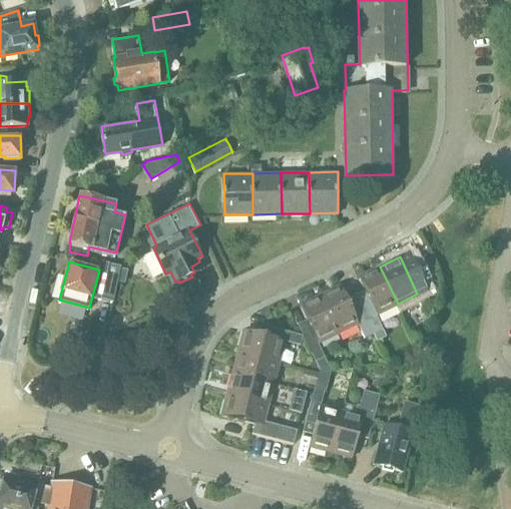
[(360,277),(377,313),(398,304),(380,267),(360,277)]
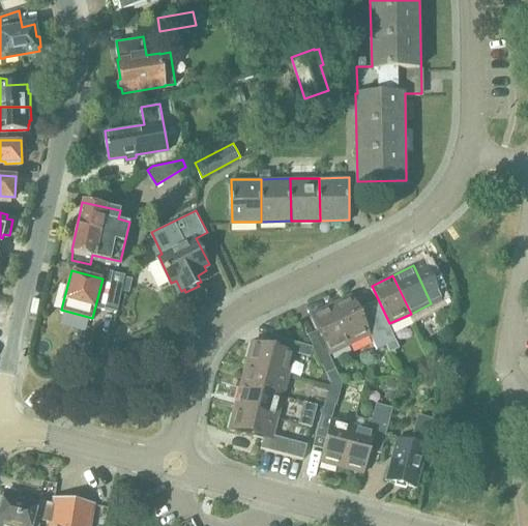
[(438,318),(447,314),(444,308),(448,305),(450,292),(444,279),(433,284),(442,302),(433,307),(438,318)]
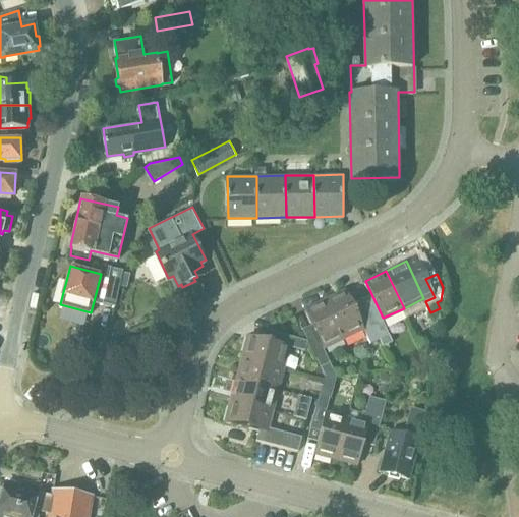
[(327,299),(344,336),(364,327),(347,289),(327,299)]
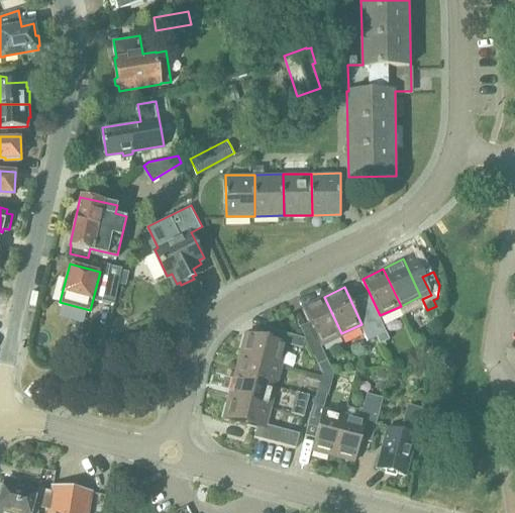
[(321,343),(341,333),(324,297),(304,306),(321,343)]
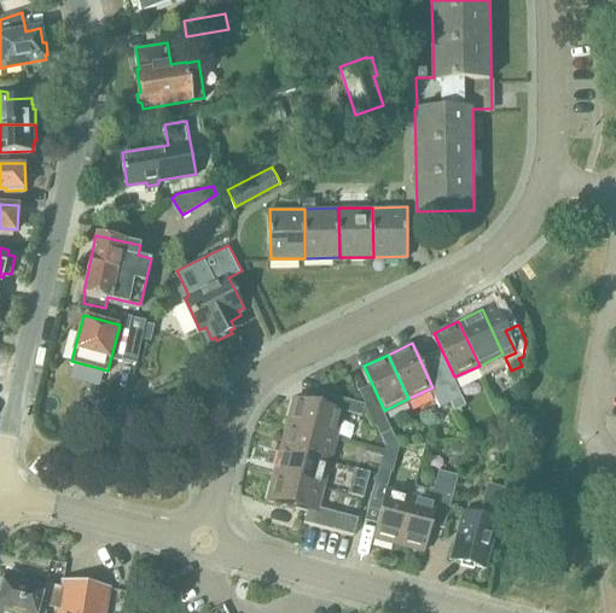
[(452,400),(455,408),(466,403),(457,381),(446,386),(452,400)]
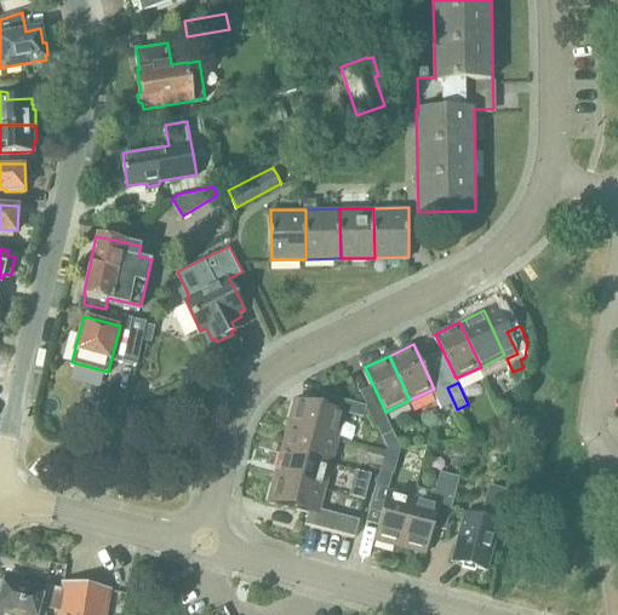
[(436,392),(442,406),(453,401),(447,388),(436,392)]
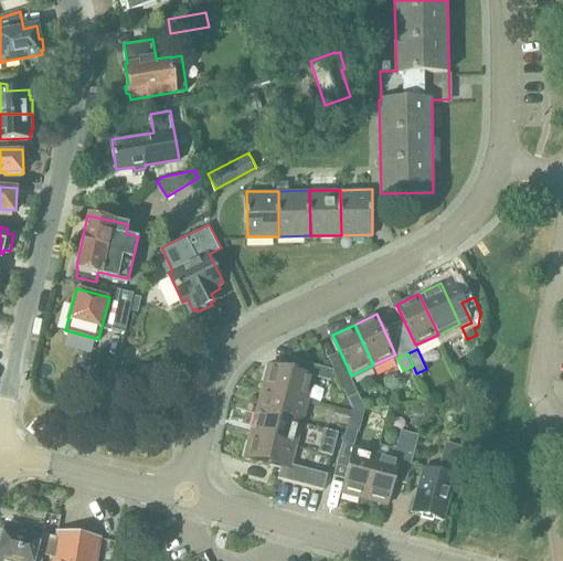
[(265,387),(308,398),(315,373),(271,362),(265,387)]
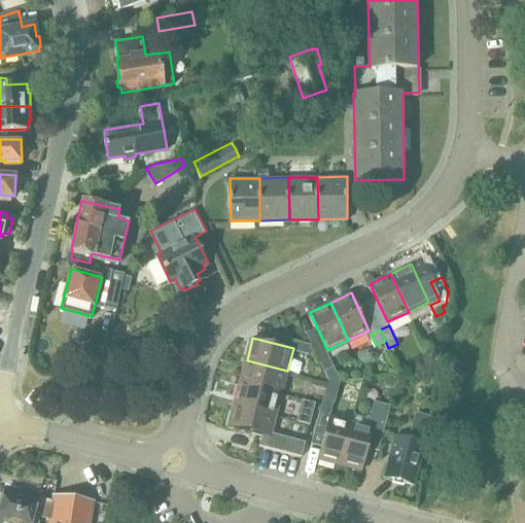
[(309,353),(312,343),(300,340),(296,349),(309,353)]
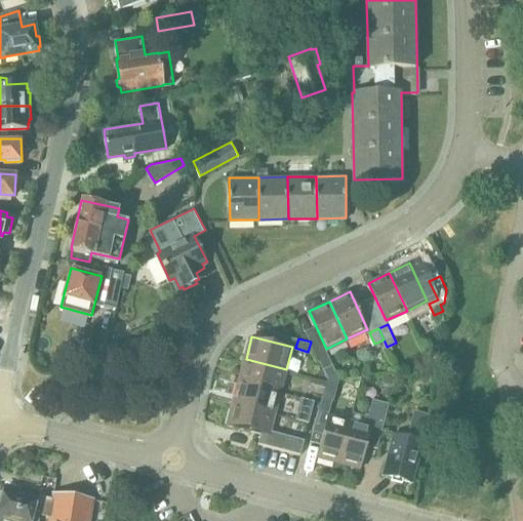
[(324,368),(333,363),(328,352),(318,357),(323,368),(324,368)]
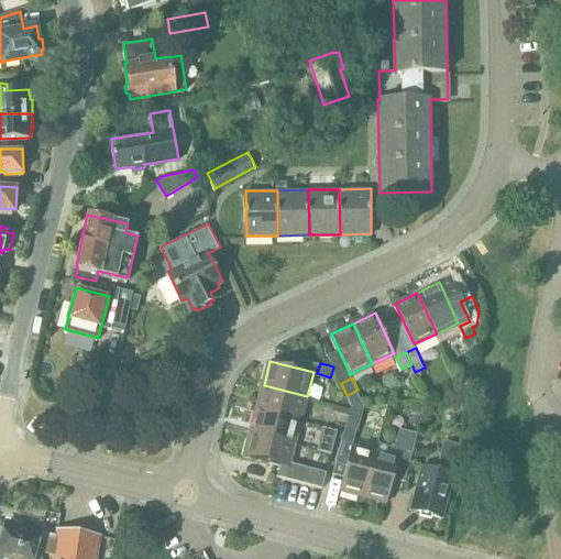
[(257,408),(300,419),(307,396),(264,385),(257,408)]
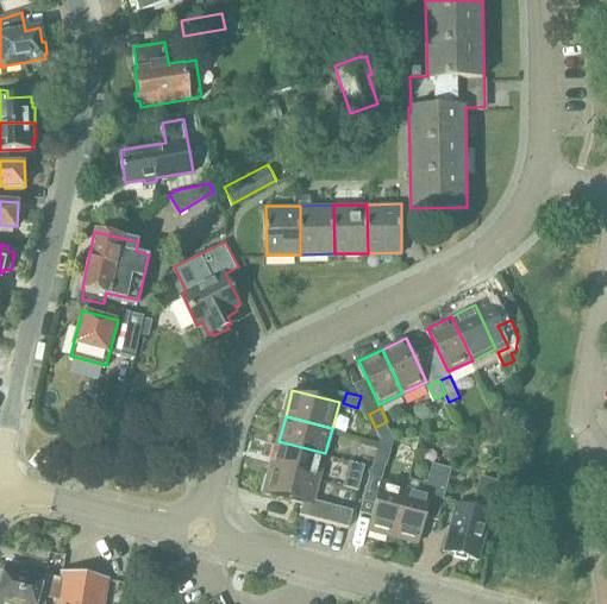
[(363,436),(360,451),(376,455),(380,441),(363,436)]
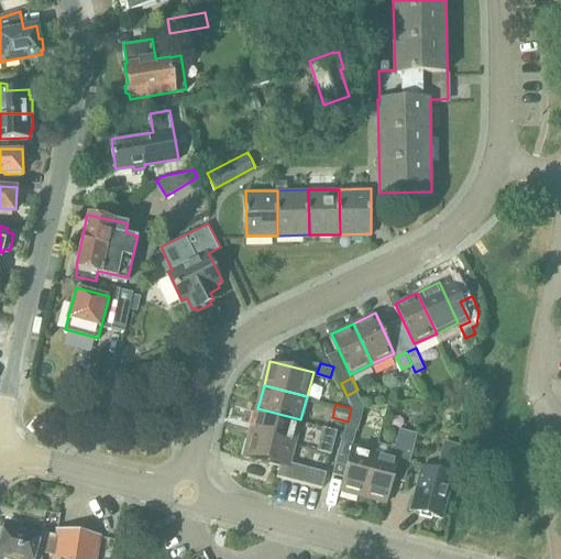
[(252,430),(295,441),(300,419),(257,408),(252,430)]
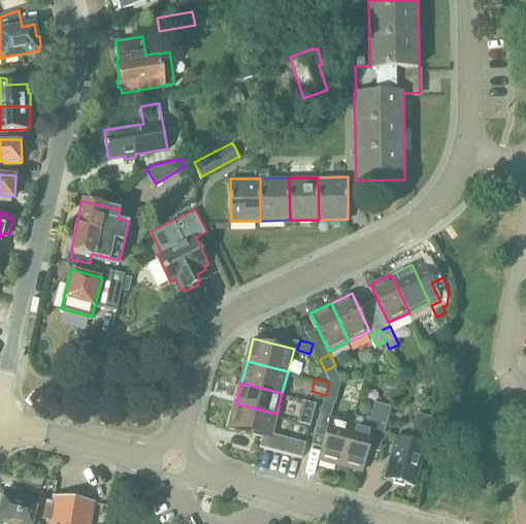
[(315,411),(317,402),(303,398),(301,407),(309,410),(305,422),(311,424),(315,411)]
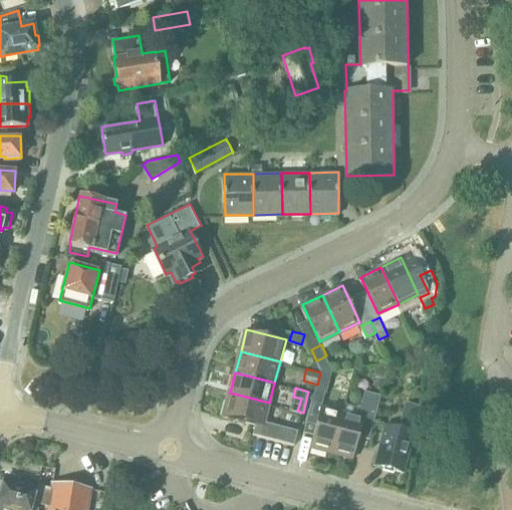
[(311,446),(332,451),(343,412),(321,406),(326,391),(316,388),(307,421),(316,424),(311,446)]
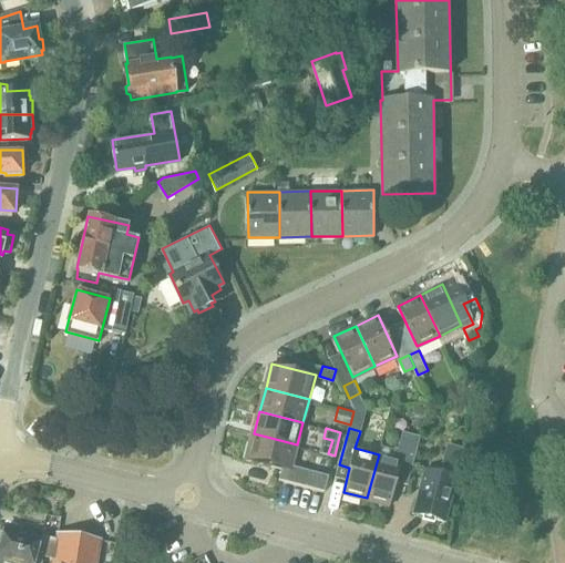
[(379,454),(367,498),(391,504),(397,480),(408,482),(421,436),(403,430),(399,448),(396,447),(392,458),(379,454)]
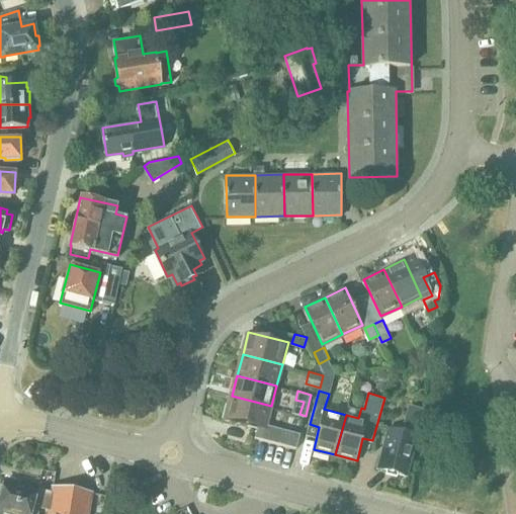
[(271,406),(232,396),(226,418),(258,426),(255,436),(296,447),(301,433),(266,424),(271,406)]
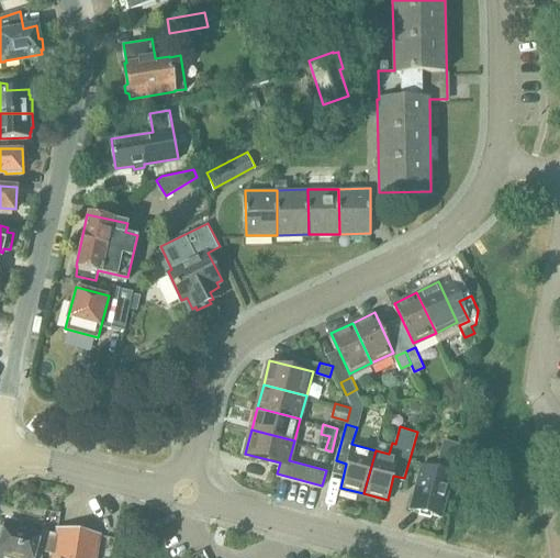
[(443,514),(454,473),(455,468),(459,443),(449,439),(445,456),(440,455),(437,468),(422,465),(411,506),(443,514)]
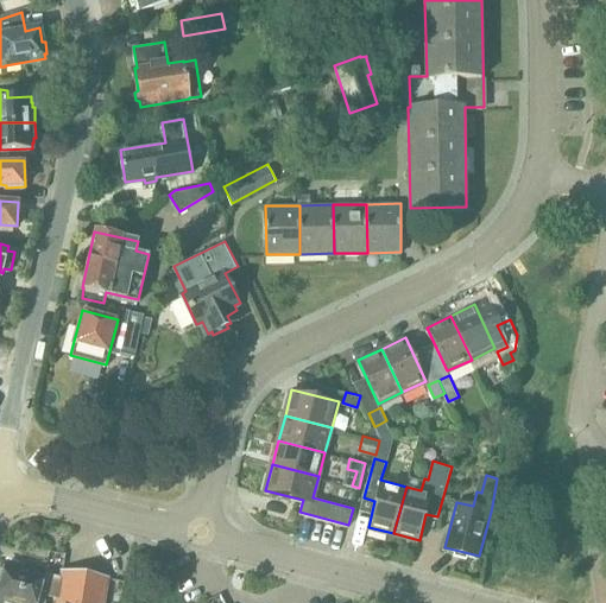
[(60,595),(62,576),(7,560),(0,586),(0,602),(36,602),(40,590),(46,592),(60,595)]
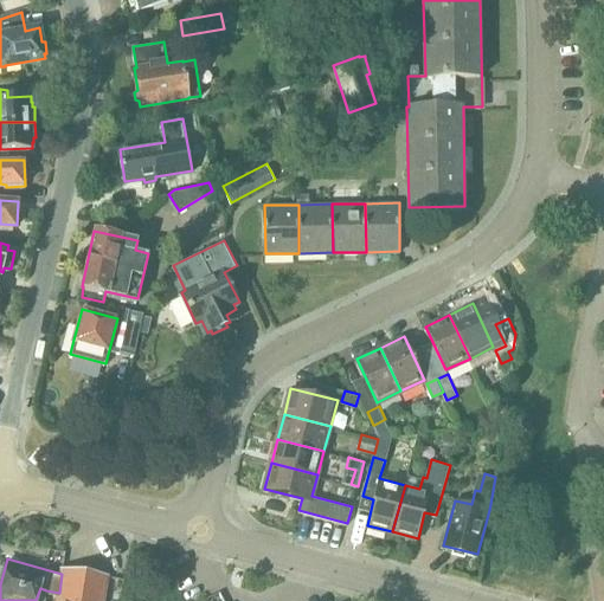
[(63,568),(62,574),(59,593),(57,600),(103,600),(107,583),(109,575),(63,568)]
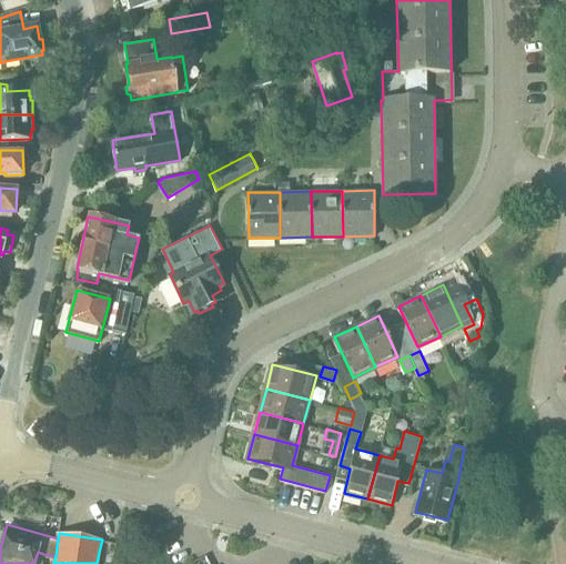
[(38,552),(33,563),(41,563),(43,554),(38,552)]
